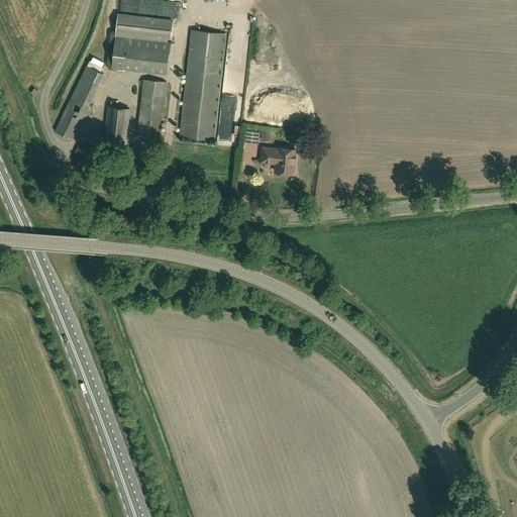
[(171,41),(173,20),(118,14),(116,34),(171,41)]
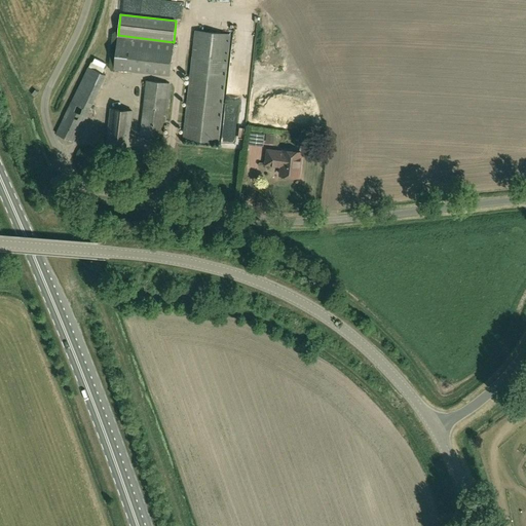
[(218,143),(230,34),(195,31),(183,139),(218,143)]
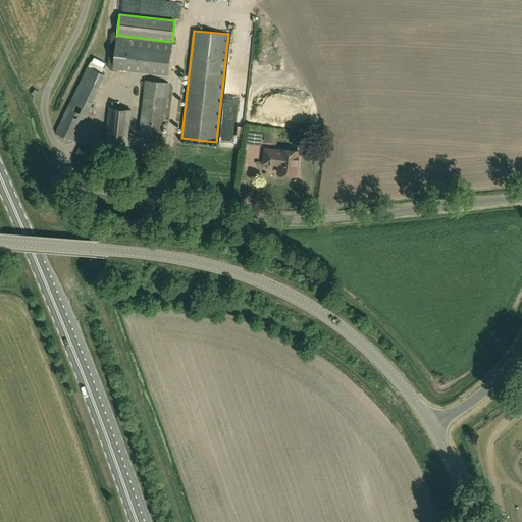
[(168,75),(171,42),(117,36),(113,69),(168,75)]
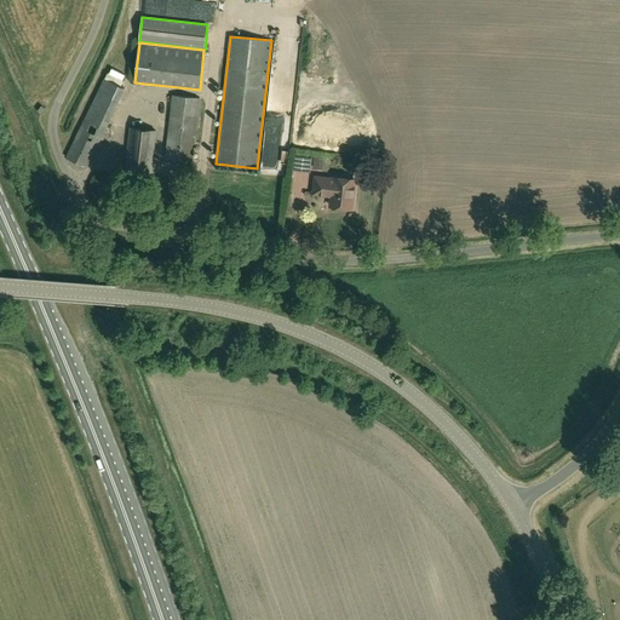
[(86,167),(125,89),(105,79),(67,158),(86,167)]
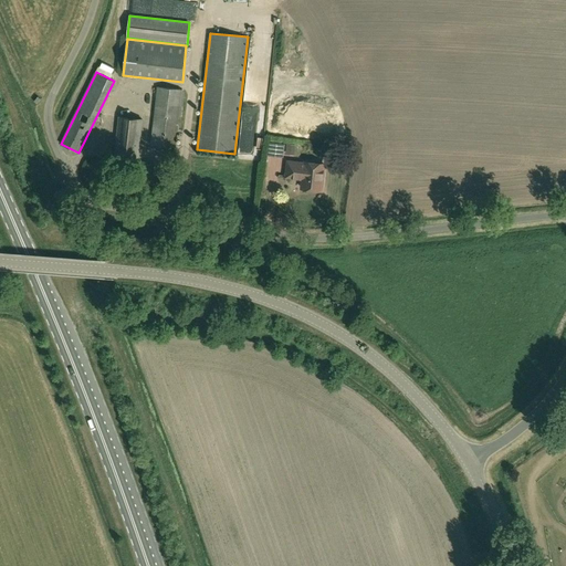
[(175,146),(181,90),(158,86),(152,144),(175,146)]
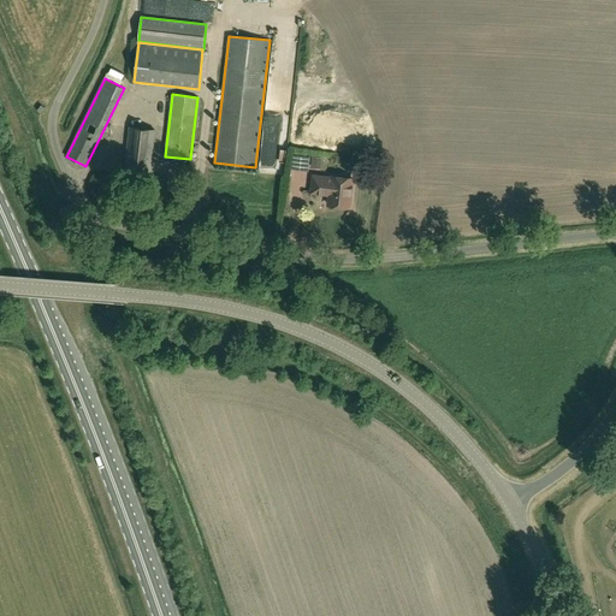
[(150,173),(155,130),(129,126),(124,171),(150,173)]
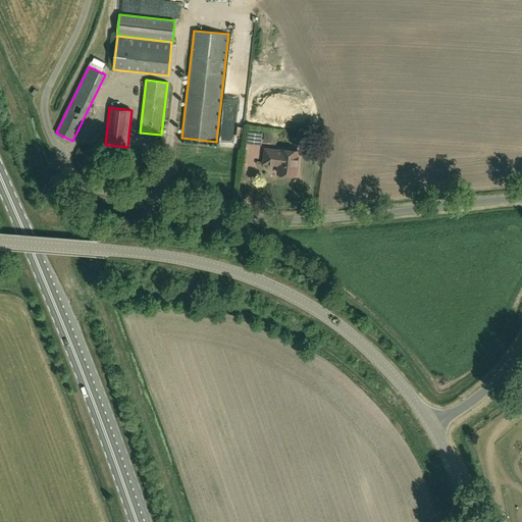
[(264,133),(263,142),(271,142),(272,134),(264,133)]
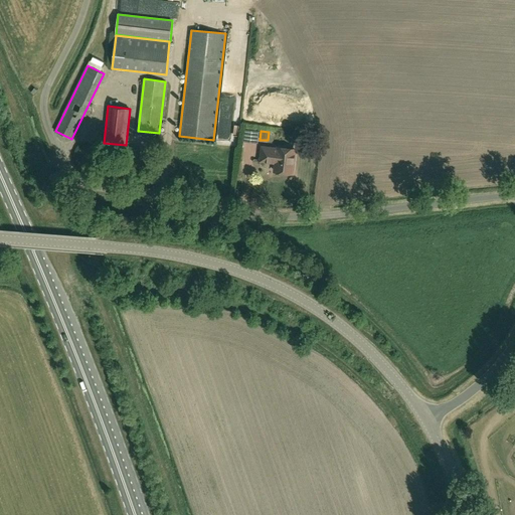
[(278,149),(263,147),(261,160),(276,162),(275,171),(292,173),(295,149),(278,147),(278,149)]
